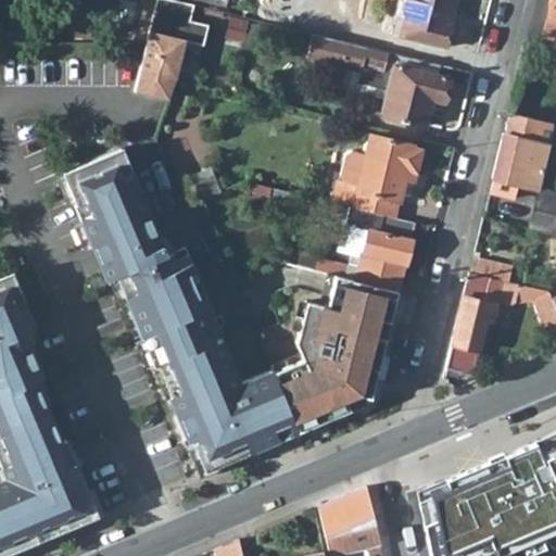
[(192,3),(177,0),(154,0),(144,42),(134,89),(161,96),(168,64),(177,66),(184,39),(202,45),(206,24),(188,20),(192,3)]
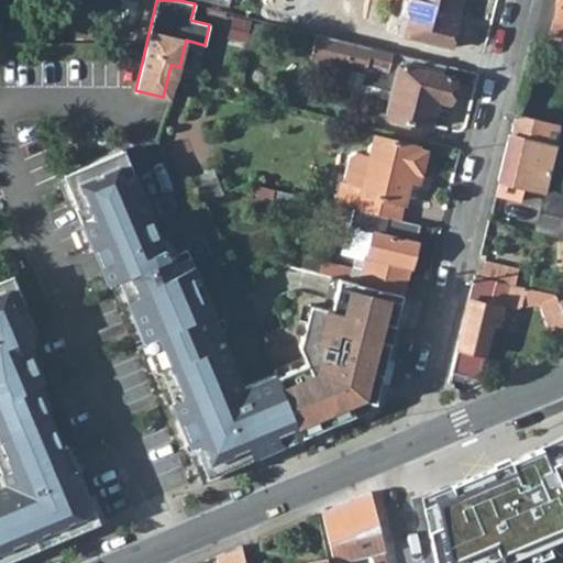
[(387,51),(399,54),(404,35),(408,17),(406,15),(405,13),(407,0),(395,0),(388,32),(393,33),(387,51)]
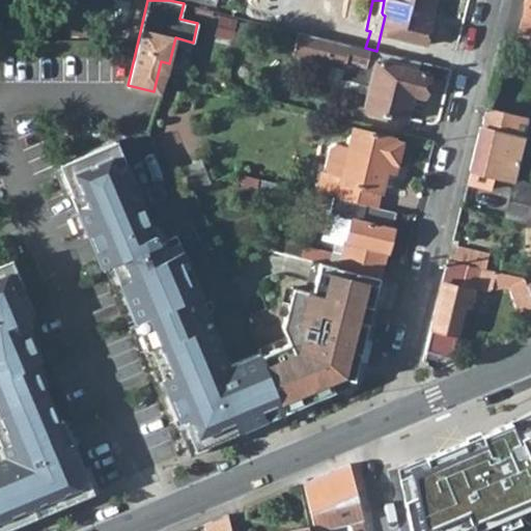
[(381,33),(376,51),(432,64),(437,47),(425,44),(431,22),(428,21),(434,0),(384,0),(382,12),(383,15),(385,16),(381,33)]
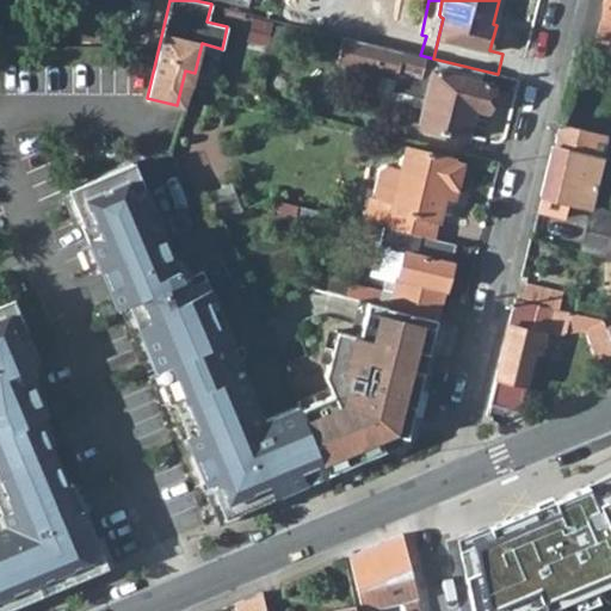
[(610,0),(605,0),(594,48),(610,51),(610,0)]
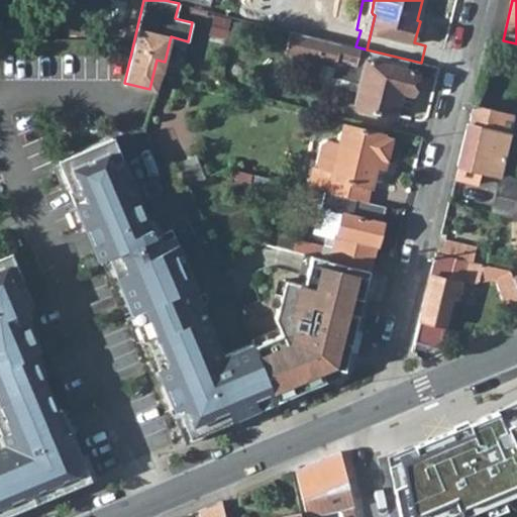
[(228,19),(213,16),(209,34),(224,38),(228,19)]
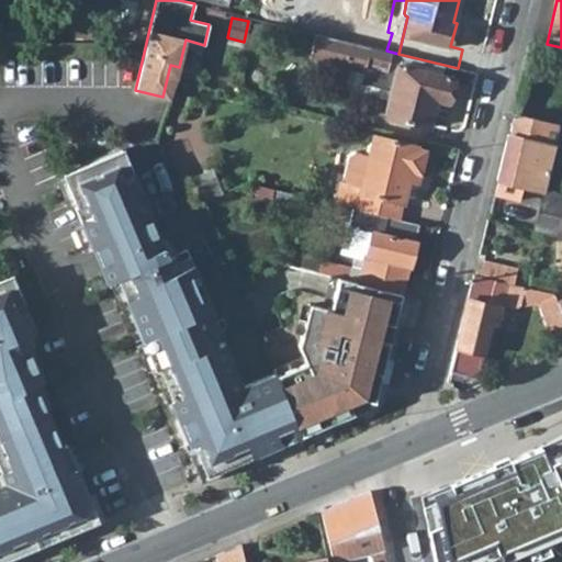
[(314,33),(308,55),(346,64),(362,68),(359,81),(390,89),(389,98),(384,114),(431,126),(438,99),(447,101),(453,79),(396,65),(398,54),(386,51),(314,33)]
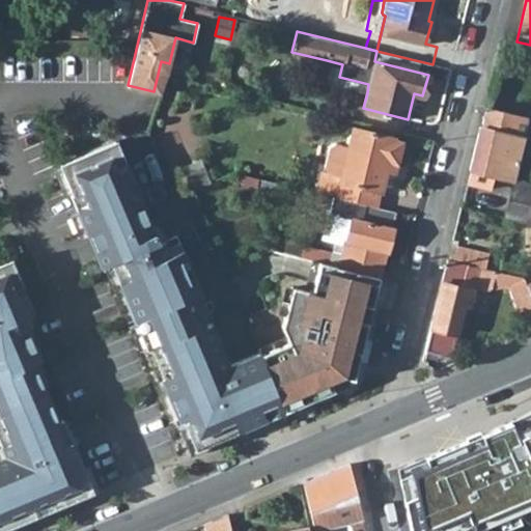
[(338,85),(367,92),(368,84),(339,77),(342,64),(327,60),(322,81),(324,84),(327,87),(330,88),(335,88),(338,85)]
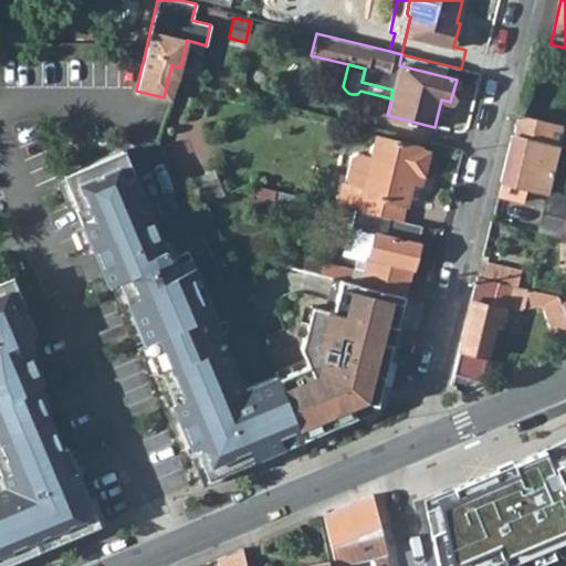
[(180,67),(171,65),(164,97),(170,100),(178,79),(180,67)]
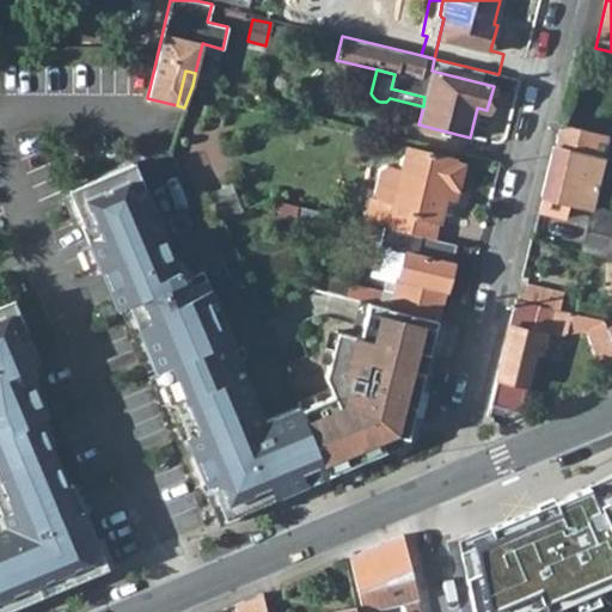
[(593,197),(603,159),(601,158),(606,135),(561,123),(555,147),(552,146),(540,196),(543,196),(538,212),(564,218),(568,202),(591,208),(597,209),(597,208),(599,200),(593,197)]
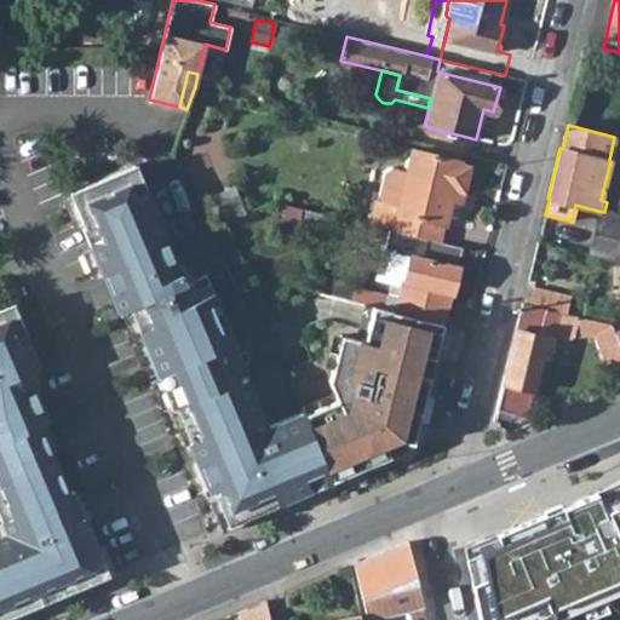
[(375,200),(368,224),(388,229),(440,241),(445,223),(451,199),(453,188),(461,189),(463,189),(469,166),(459,165),(460,161),(412,149),(407,171),(392,167),(385,171),(379,195),(383,202),(375,200)]
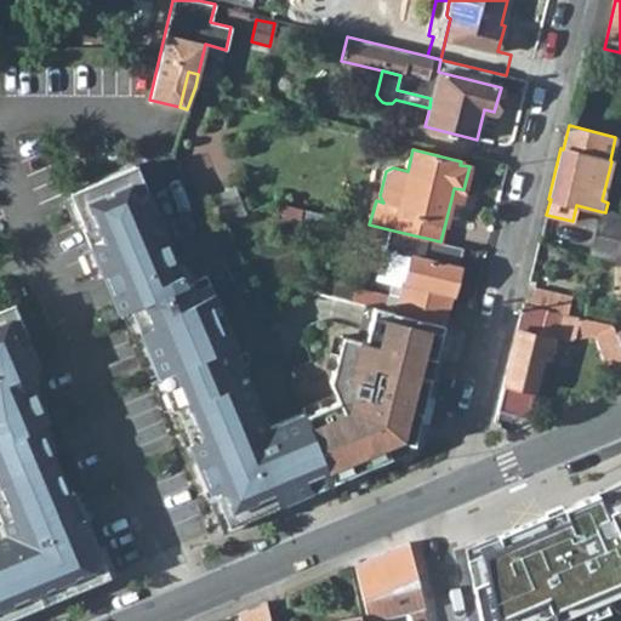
[(214,490),(228,524),(281,501),(277,489),(291,482),(277,448),(312,433),(305,415),(303,411),(267,427),(246,377),(239,381),(224,346),(235,342),(206,274),(184,284),(180,274),(182,273),(136,164),(69,192),(85,227),(83,228),(118,313),(130,307),(172,408),(180,405),(193,439),(188,442),(209,491),(214,490)]
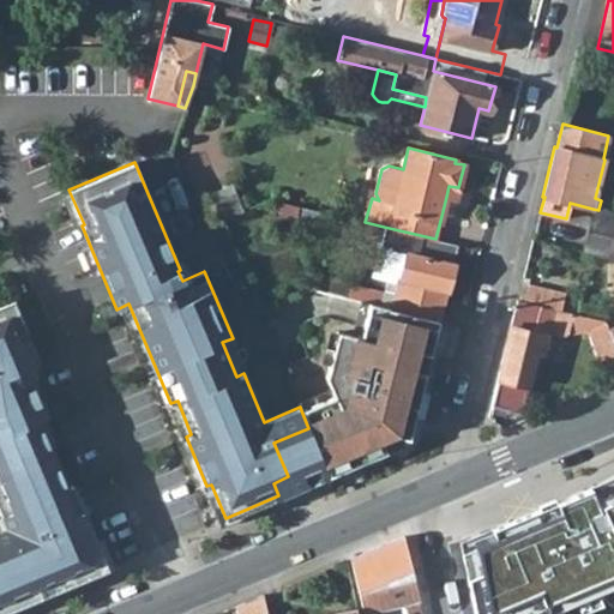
[(209,193),(221,221),(222,220),(242,211),(230,184),(209,193)]
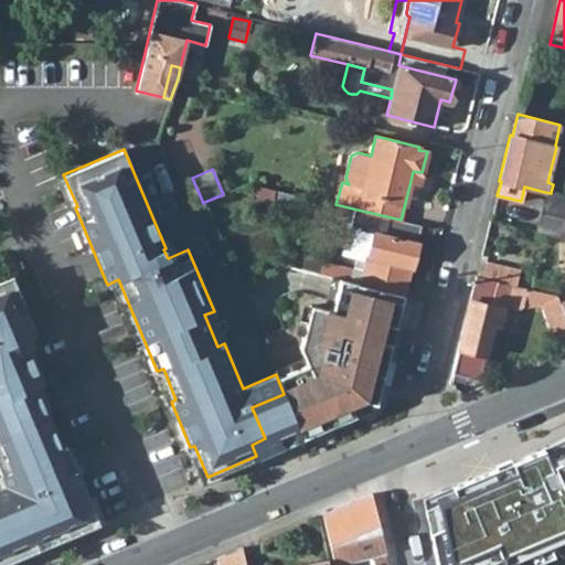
[(411,181),(418,183),(420,172),(413,171),(411,181)]
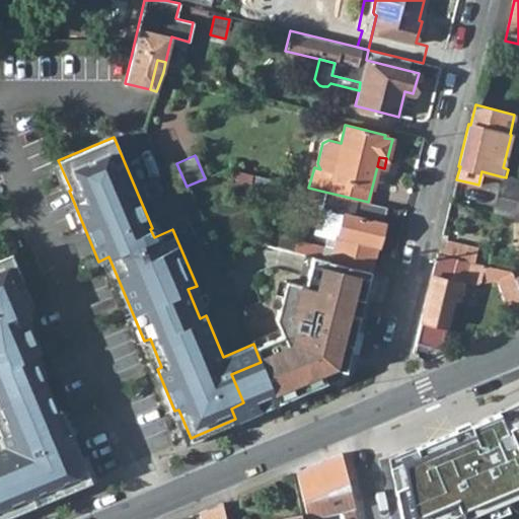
[(237,170),(234,183),(249,187),(252,174),(237,170)]
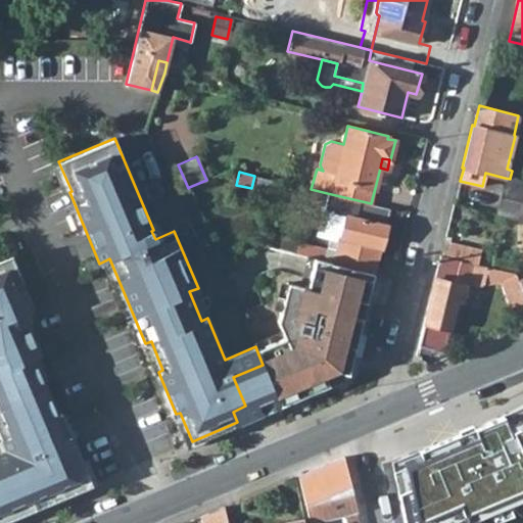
[(251,188),(271,193),(274,180),(254,176),(251,188)]
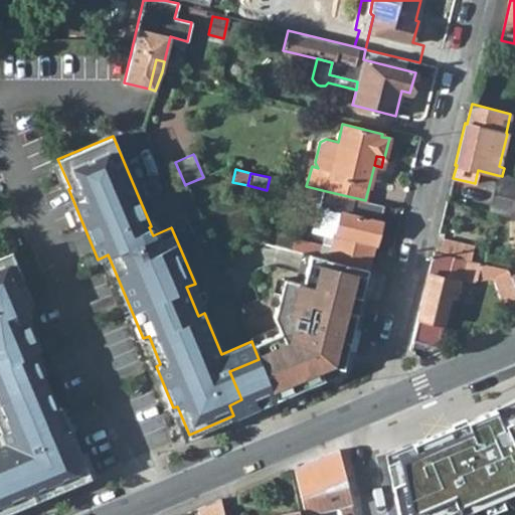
[(488,211),(514,217),(514,178),(502,175),(502,176),(497,175),(488,211)]
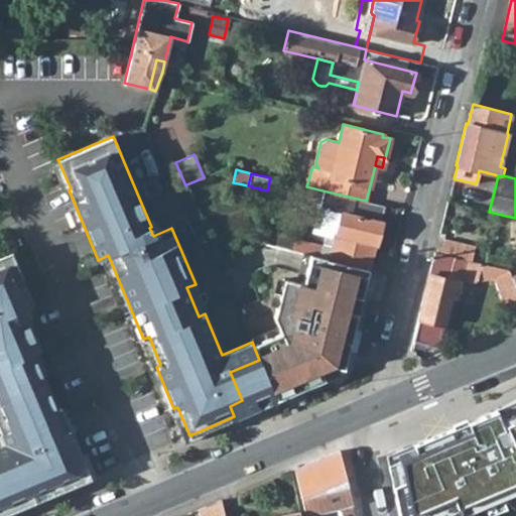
[(323,190),(312,232),(326,236),(334,237),(329,258),(371,267),(376,244),(378,244),(383,222),(381,222),(385,206),(366,201),(323,190)]
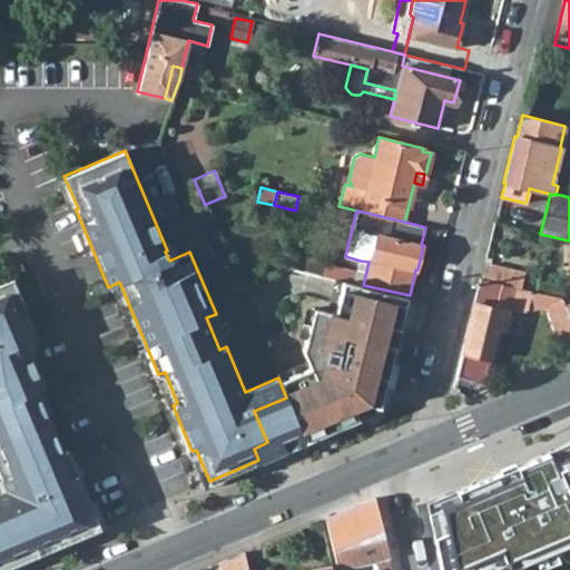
[(305,271),(321,274),(323,263),(315,261),(312,262),(306,264),(305,271)]
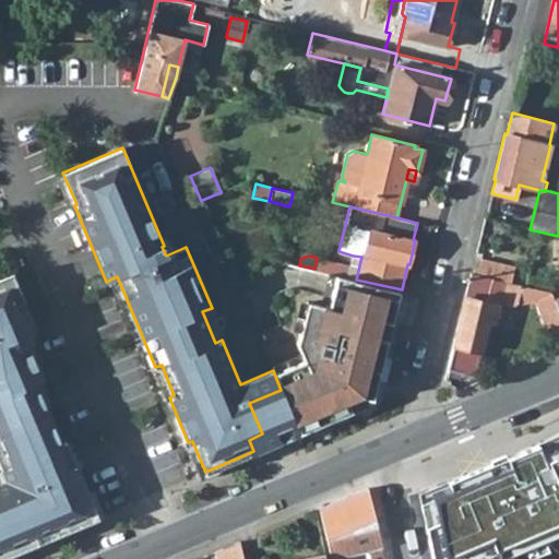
[(347,277),(356,280),(361,257),(353,256),(351,265),(347,277)]
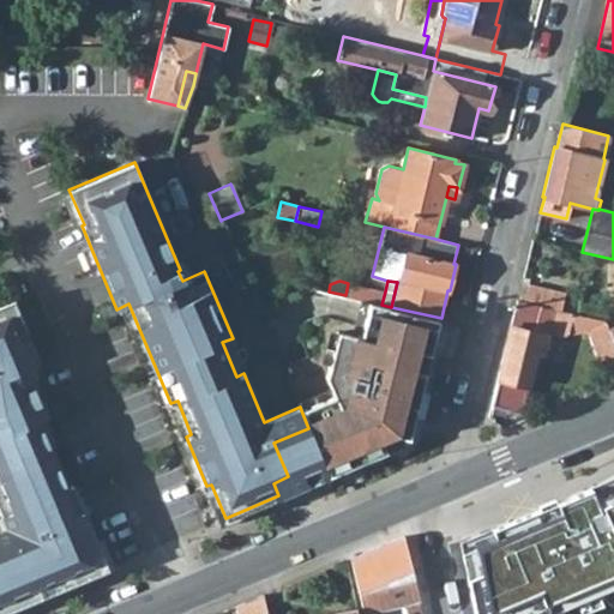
[(348,283),(345,295),(371,302),(381,305),(385,292),(348,283)]
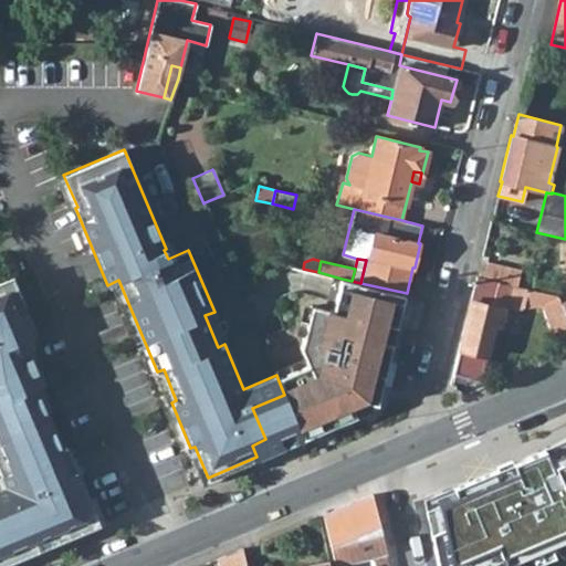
[(486,262),(482,278),(516,285),(520,270),(486,262)]
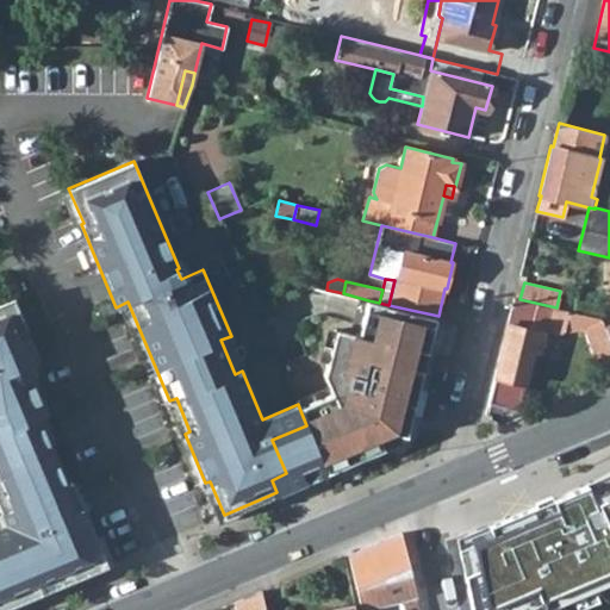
[(0,609),(107,565),(70,479),(64,483),(37,416),(47,411),(31,374),(43,369),(12,296),(0,300),(0,510),(5,523),(0,526),(0,609)]
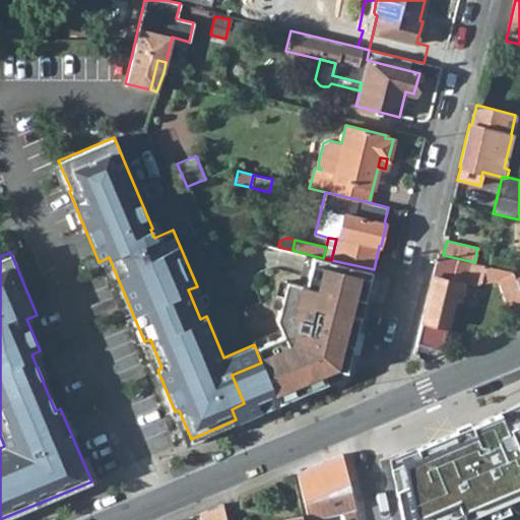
[(438,254),(415,344),(431,347),(444,342),(455,299),(460,300),(465,280),(478,283),(481,281),(499,279),(505,296),(517,325),(519,324),(519,288),(516,279),(513,271),(474,262),(443,255),(438,254)]
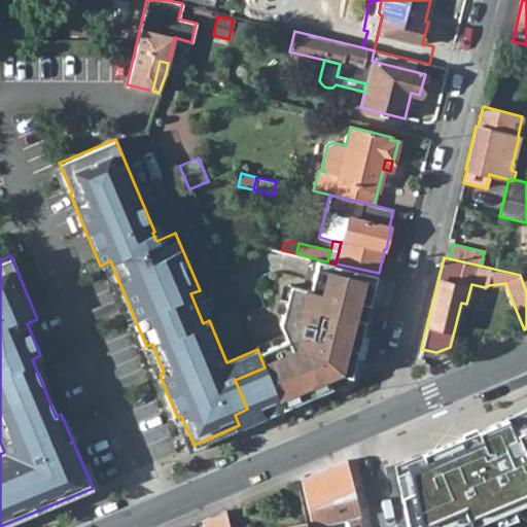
[(353,299),(371,304),(379,273),(336,264),(327,261),(318,259),(310,289),(322,292),(317,315),(347,323),(353,299)]
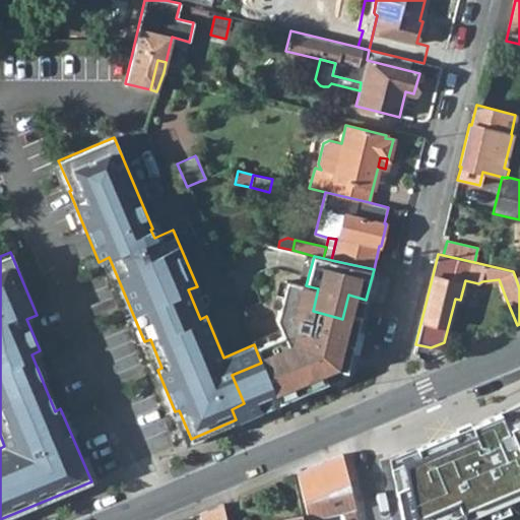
[(275,398),(277,402),(327,382),(324,375),(338,370),(350,321),(359,324),(366,300),(348,295),(342,319),(313,311),(318,288),(306,285),(299,283),(286,280),(277,319),(283,335),(255,347),(261,363),(268,380),(275,398)]
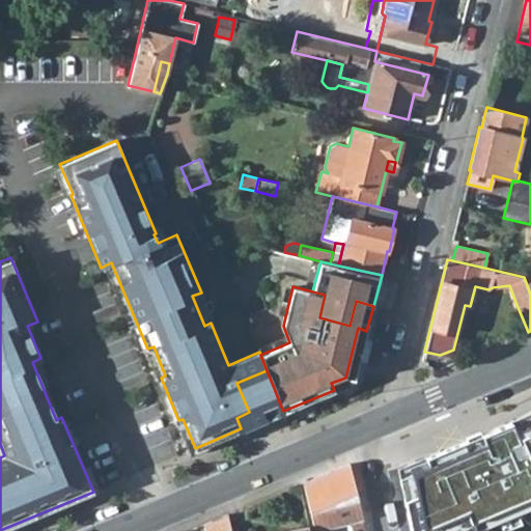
[(358,328),(345,378),(355,380),(366,331),(358,328)]
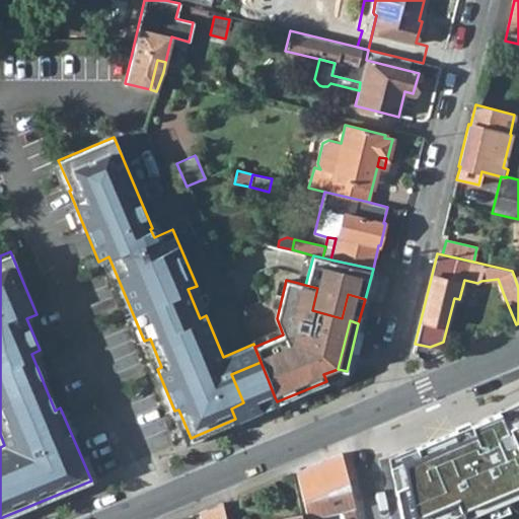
[(261,362),(231,374),(243,402),(231,409),(235,419),(247,415),(245,410),(275,397),(268,379),(261,362)]
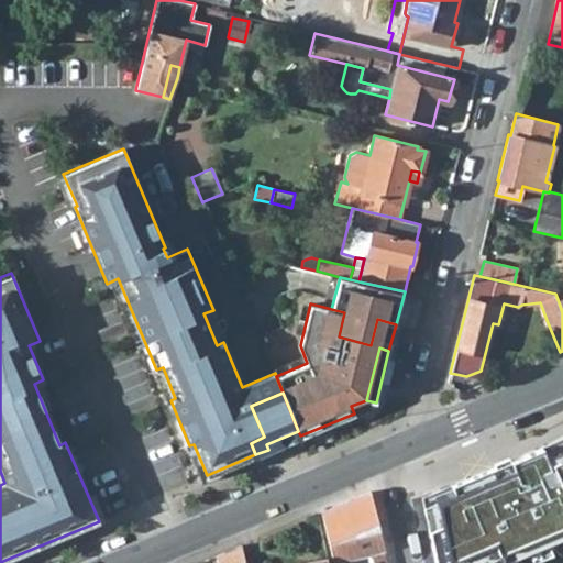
[(562,435),(423,494),(433,562),(511,562),(562,543),(562,435)]
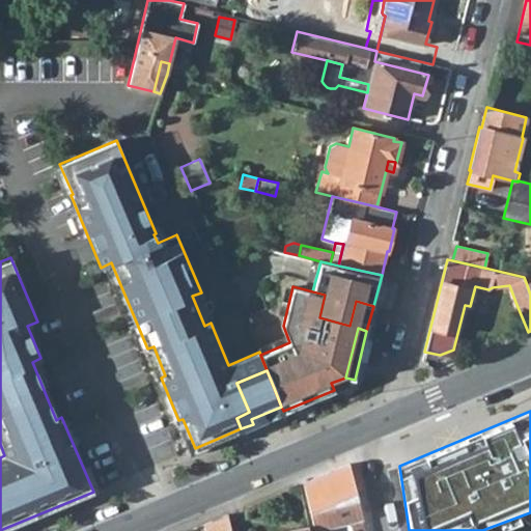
[(303,483),(314,530),(320,529),(320,530),(365,530),(350,464),(303,483)]
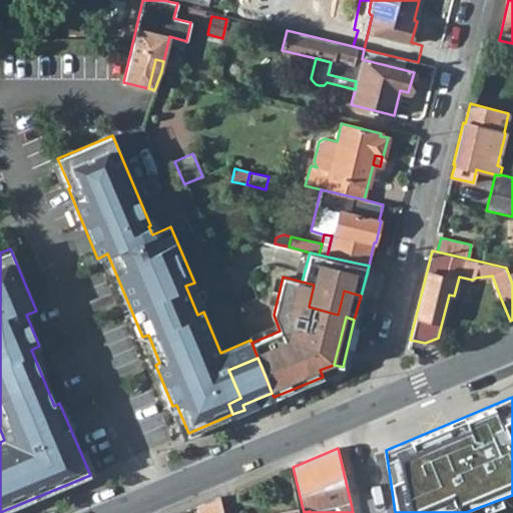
[(222,512),(219,497),(196,507),(197,512),(222,512)]
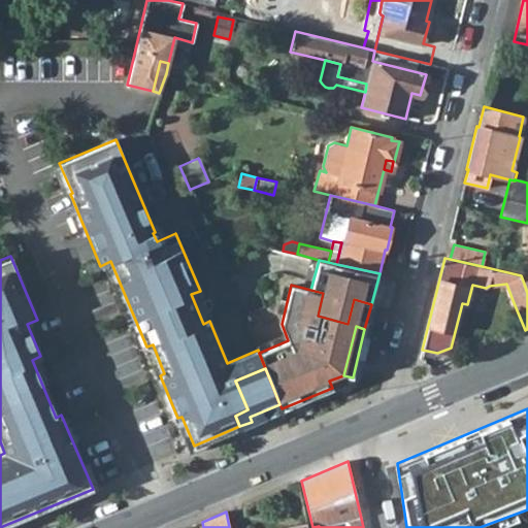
All buildings are outlined.
